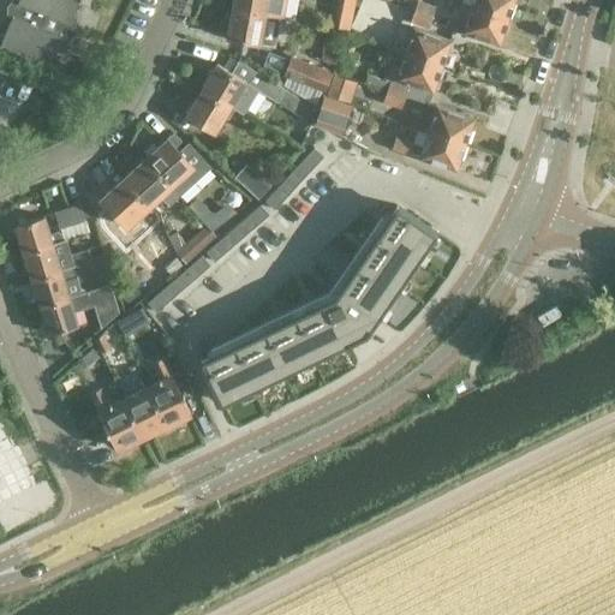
[(17,0),(17,1),(13,0),(12,0),(7,7),(7,17),(11,18),(0,43),(0,46),(52,66),(63,39),(66,40),(72,23),(69,22),(76,0),(17,0)]
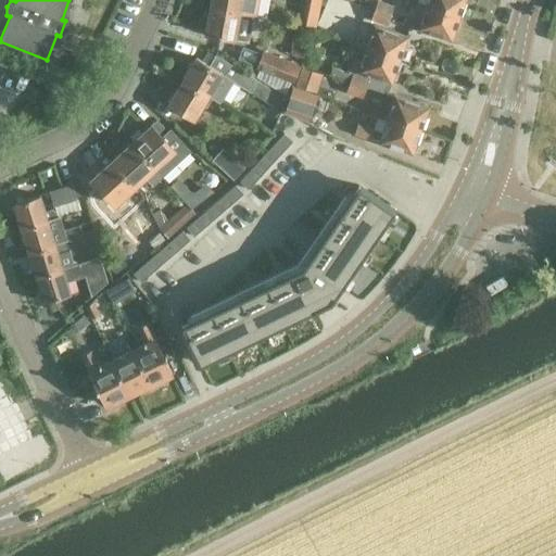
[(210,0),(209,8),(238,13),(240,0),(297,0),(302,1),(301,0),(210,0)]
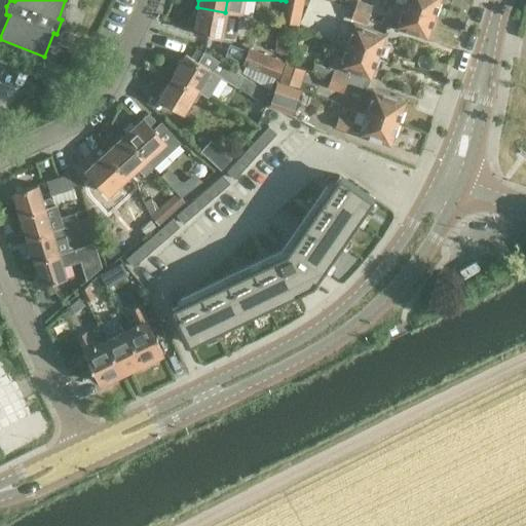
[(287,0),(285,20),(301,22),(303,0),(287,0)]
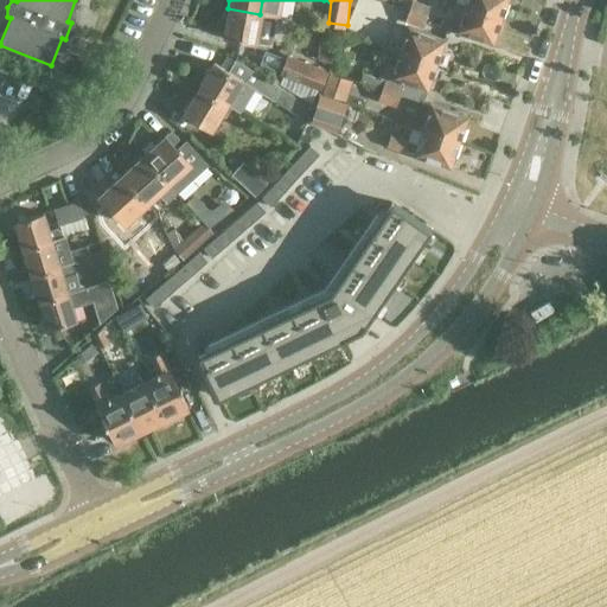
[(467,0),(465,6),(500,19),(506,0),(467,0)]
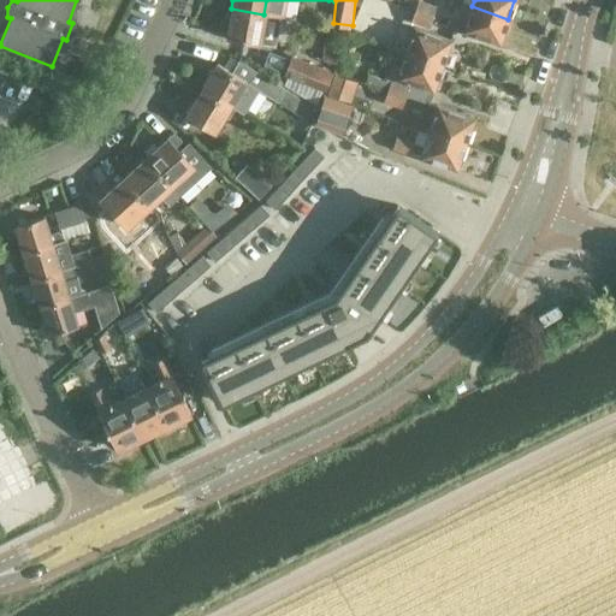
[(410,22),(416,23),(430,28),(437,7),(418,1),(410,22)]
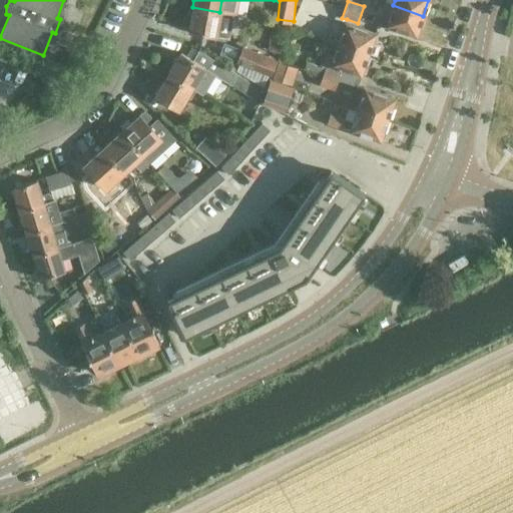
[(423,16),(393,5),(386,27),(416,38),(423,16)]
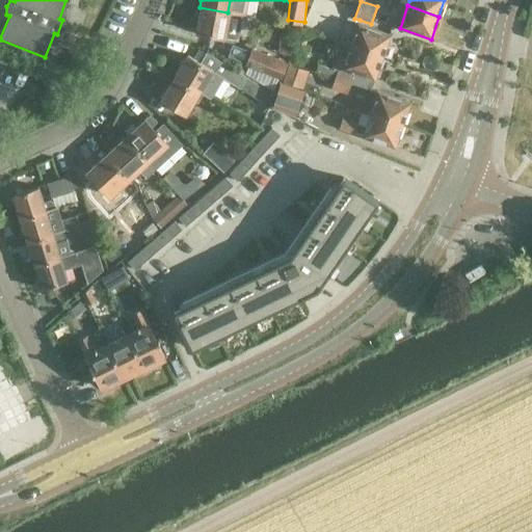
[(228,12),(200,7),(195,32),(223,37),(223,36),(237,38),(241,15),(228,12)]
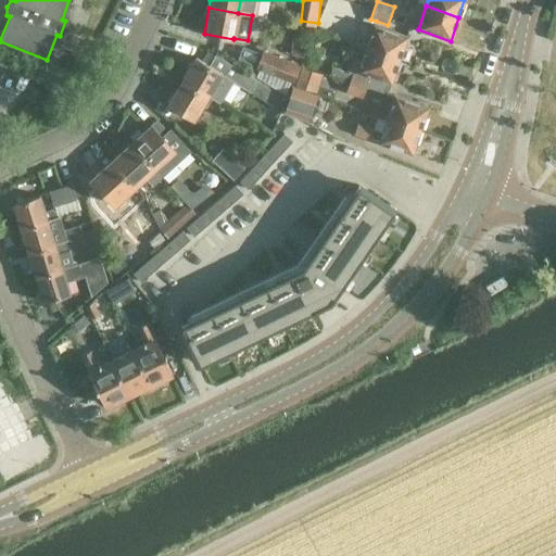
[(353,46),(362,49),(399,61),(407,37),(375,25),(376,21),(370,20),(363,16),(353,46)]
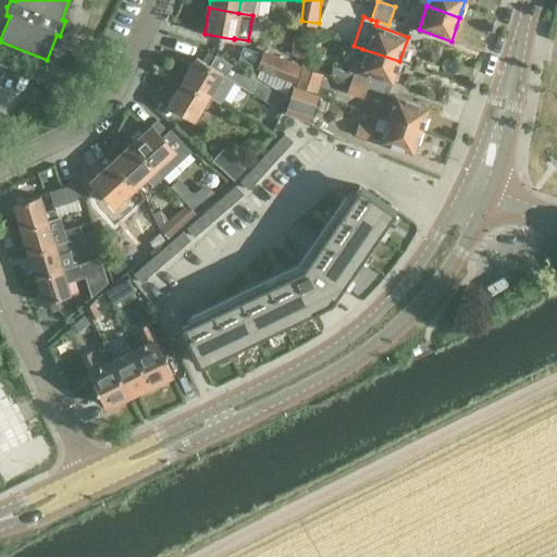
[(350,82),(387,95),(399,61),(362,49),(350,82)]
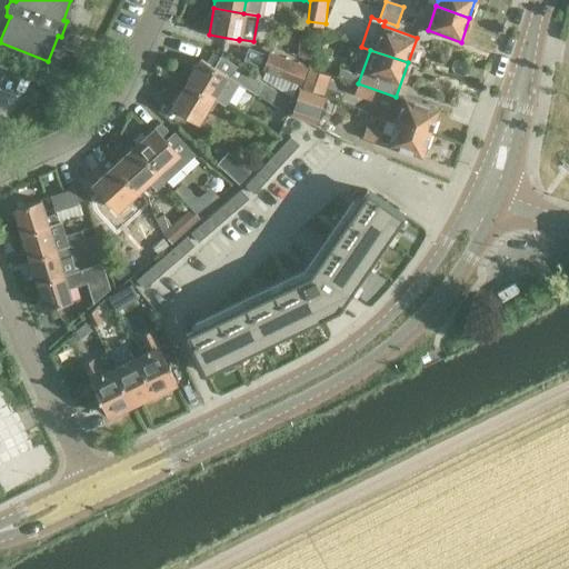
[(263,80),(292,96),(298,82),(299,82),(306,67),(269,52),(262,69),(268,71),(263,80)]
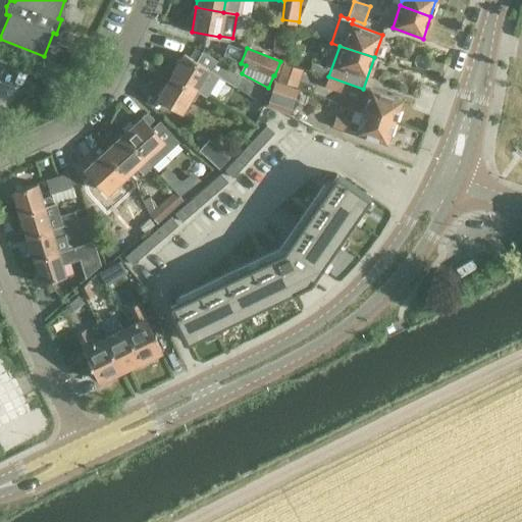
[(170,76),(194,91),(195,90),(206,96),(217,76),(235,87),(241,76),(202,52),(196,62),(184,55),(170,76)]
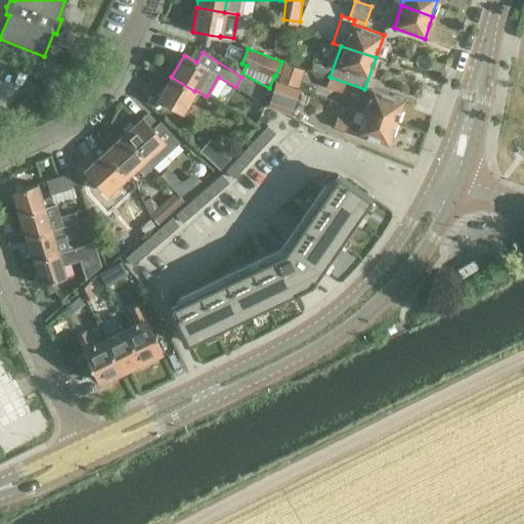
[(285,59),(277,78),(299,85),(305,68),(285,59)]
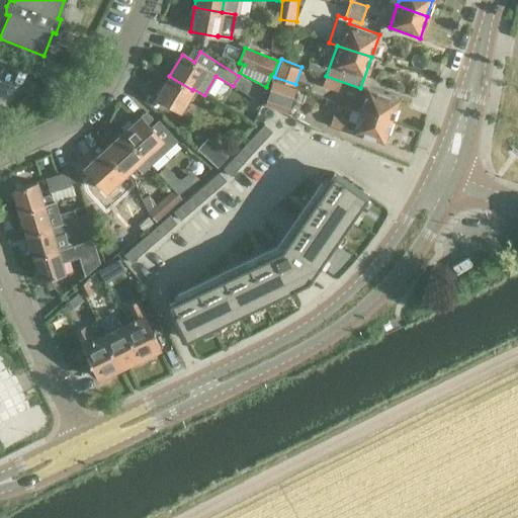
[(192,90),(169,76),(156,97),(179,111),(192,90)]
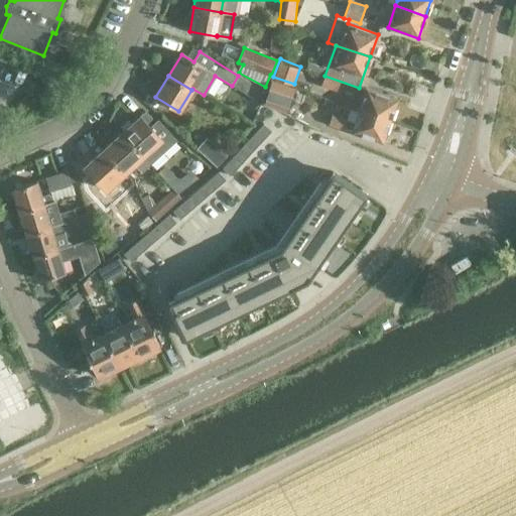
[(324,77),(320,86),(337,92),(340,83),(324,77)]
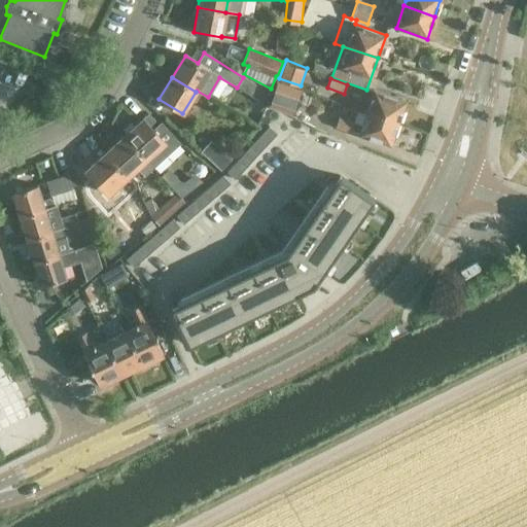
[(295,112),(300,94),(275,89),(270,107),(295,112)]
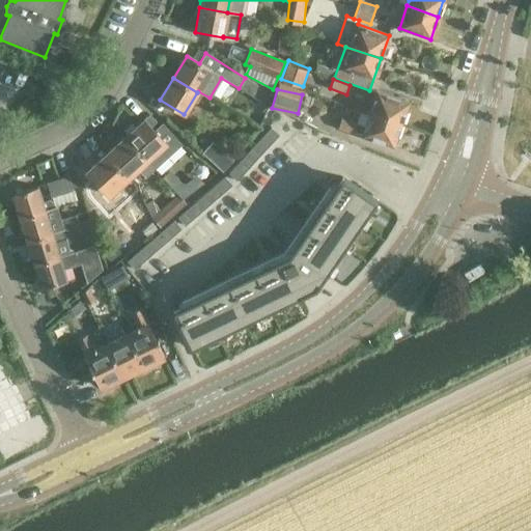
[(369,114),(400,126),(409,103),(378,91),(369,114)]
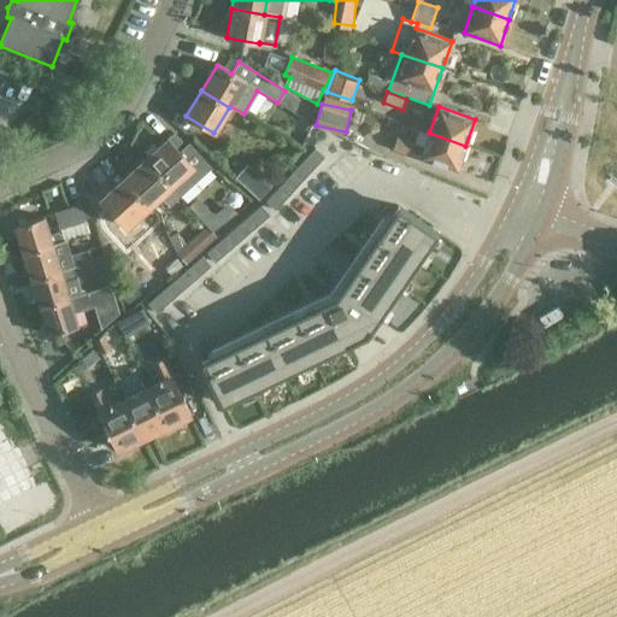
[(465,146),(429,133),(421,159),(456,172),(465,146)]
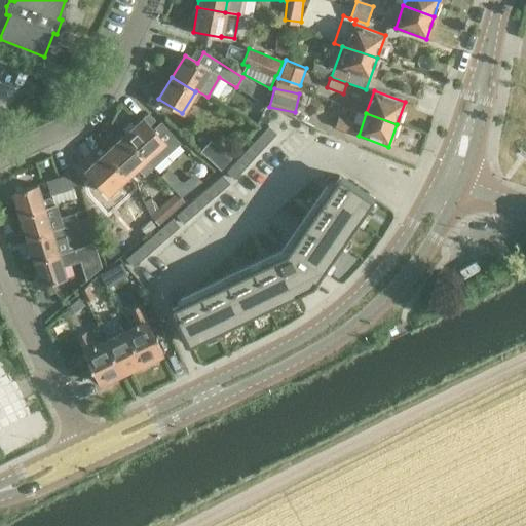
[(334,126),(349,133),(353,121),(338,116),(334,126)]
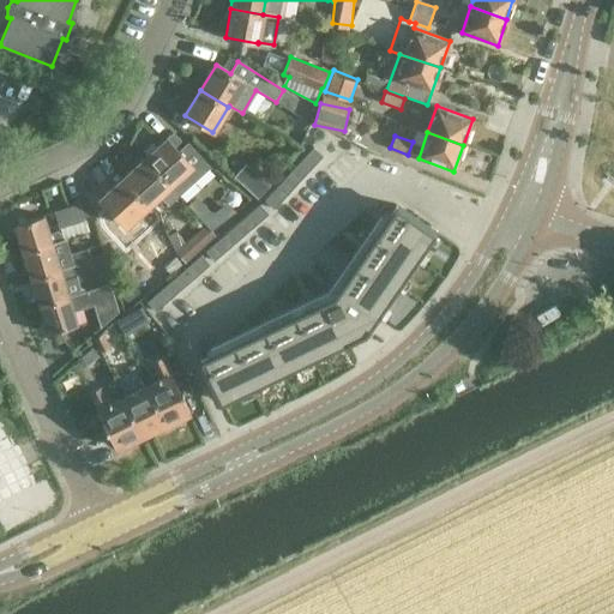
[(143,158),(169,187),(178,196),(210,167),(187,142),(176,151),(166,138),(143,158)]
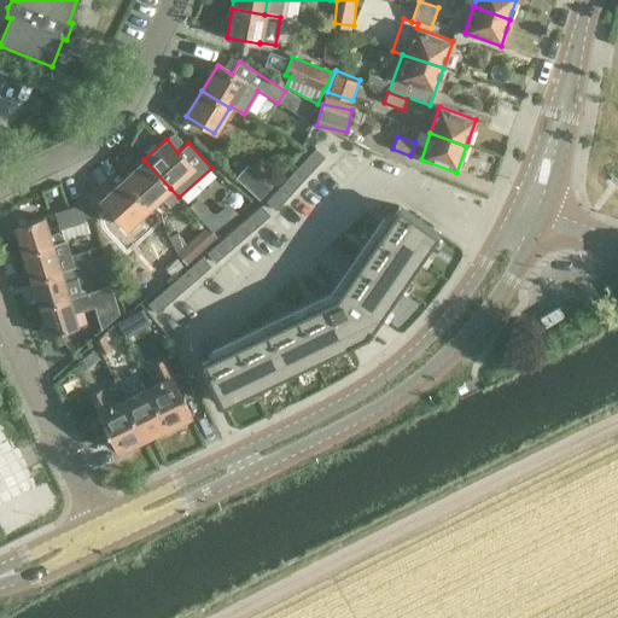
[(315,147),(308,156),(318,164),(325,157),(315,147)]
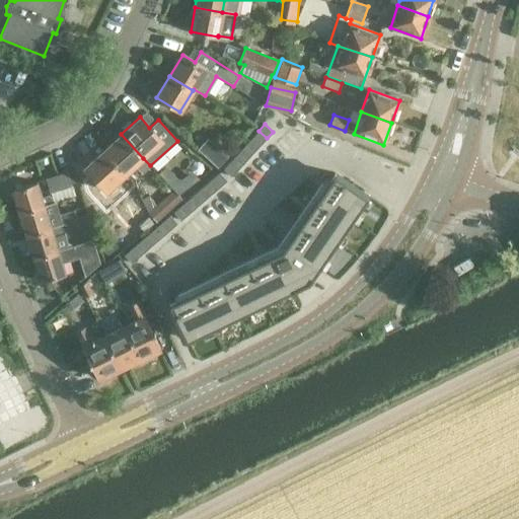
[(258,131),(252,137),(261,145),(265,140),(267,138),(258,131)]
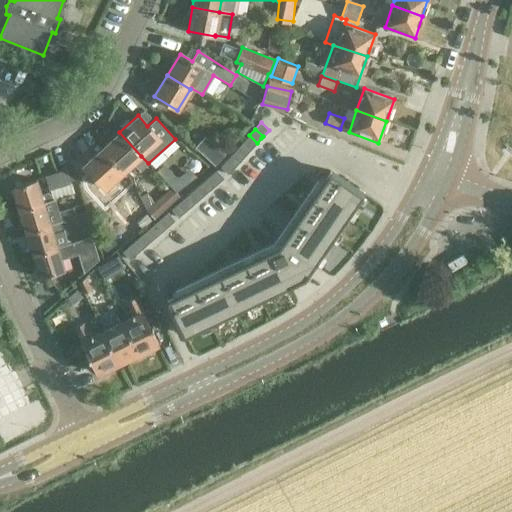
[(141,156),(119,132),(101,149),(123,172),(141,156)]
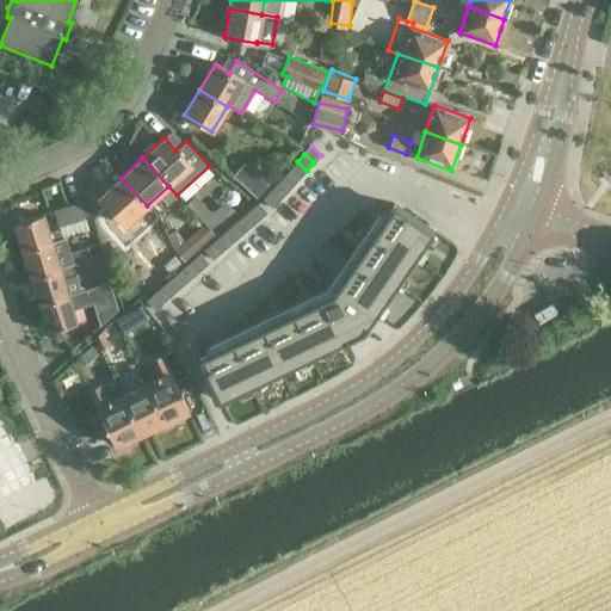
[(297,161),(290,170),(300,178),(307,171),(297,161)]
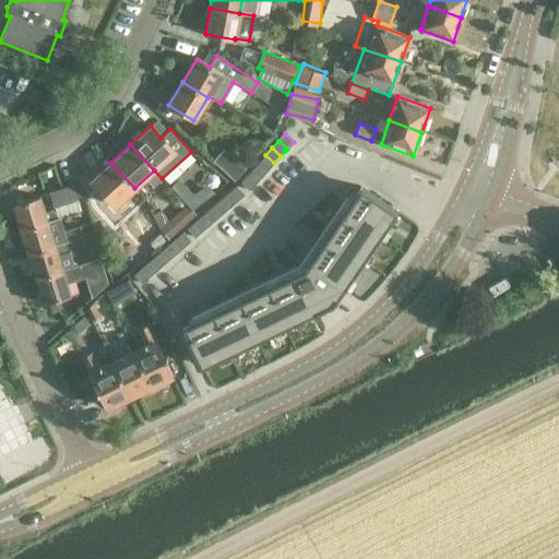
[(212,161),(235,181),(246,169),(224,149),(212,161)]
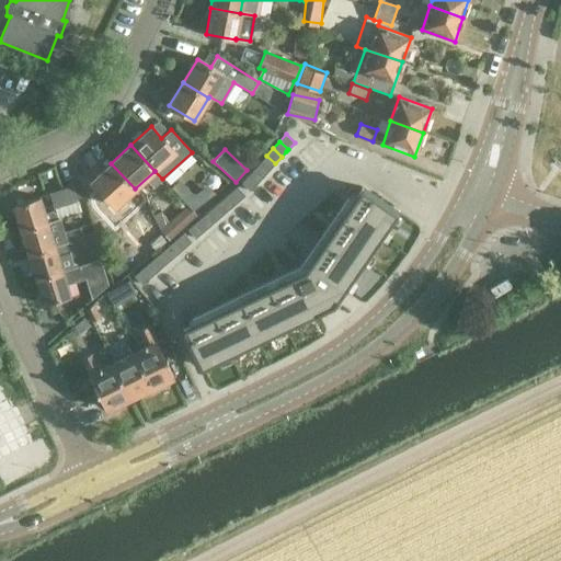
[(266,156),(260,162),(268,170),(275,163),(266,156)]
